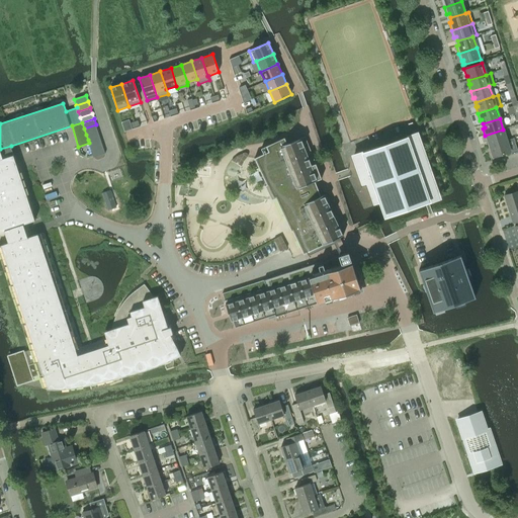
[(96,124),(84,128),(86,135),(98,131),(96,124)]
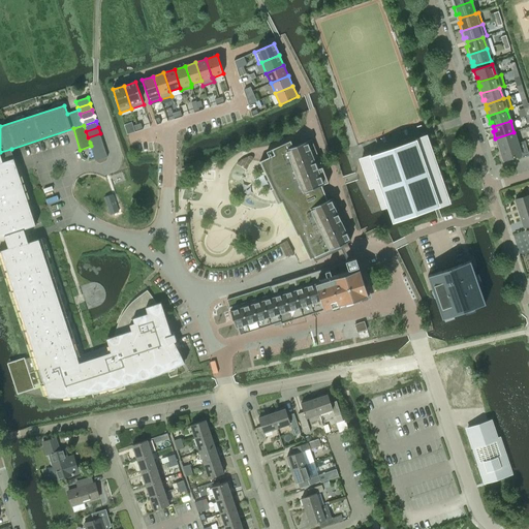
[(500,149),(518,144),(514,132),(495,138),(497,145),(499,145),(500,149)]
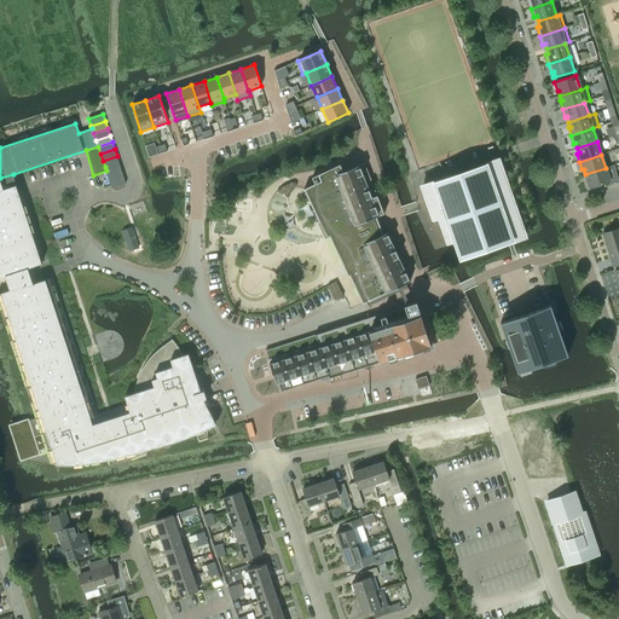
[(117,156),(103,161),(105,167),(120,163),(117,156)]
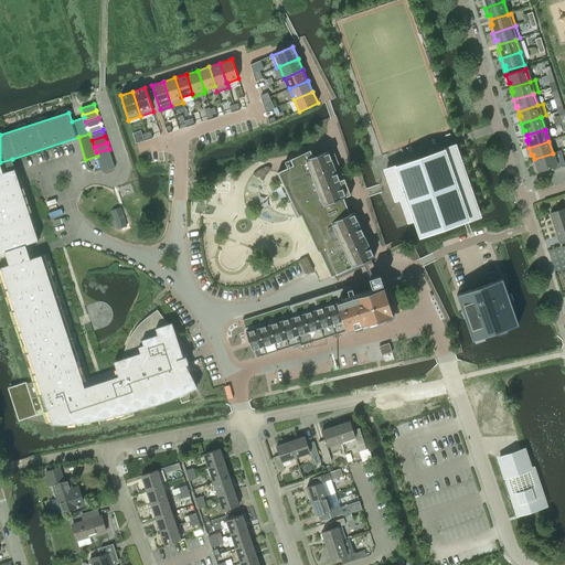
[(395,200),(401,199),(408,221),(415,220),(420,236),(468,219),(479,215),(455,147),(385,171),(395,200)]
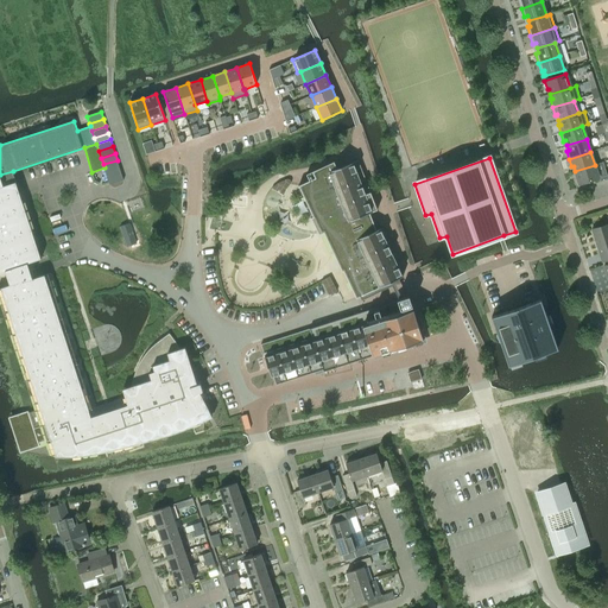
[(118,160),(103,164),(105,168),(106,171),(119,166),(118,160)]
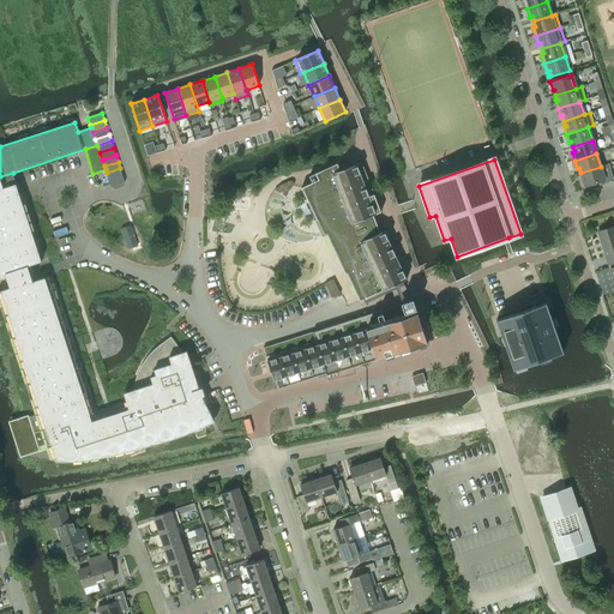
[(345,274),(348,274),(360,301),(407,280),(393,247),(396,247),(387,229),(377,234),(371,216),(381,212),(362,162),(336,172),(333,166),(309,176),(313,182),(302,187),(317,218),(314,220),(323,238),(327,235),(345,274)]
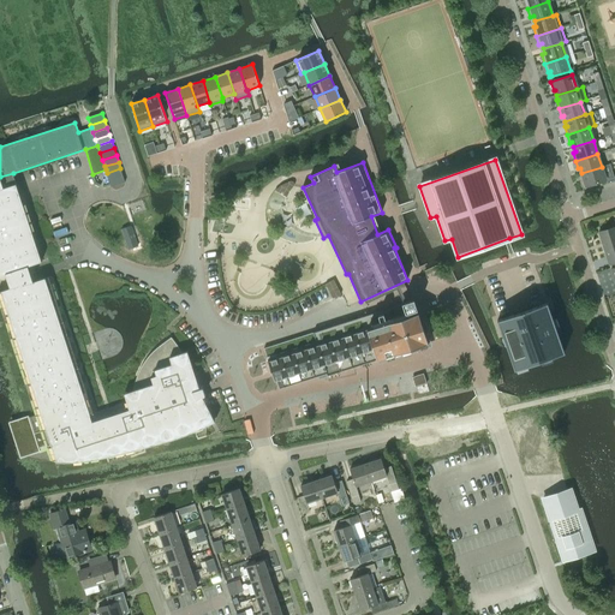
[(591,186),(591,185),(614,178),(610,165),(602,167),(581,173),(583,178),(581,179),(585,189),(591,186)]
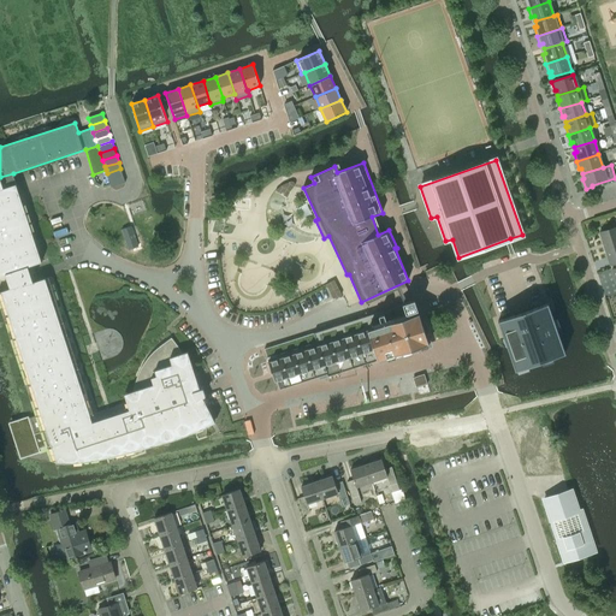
[(120,169),(107,173),(110,181),(123,176),(120,169)]
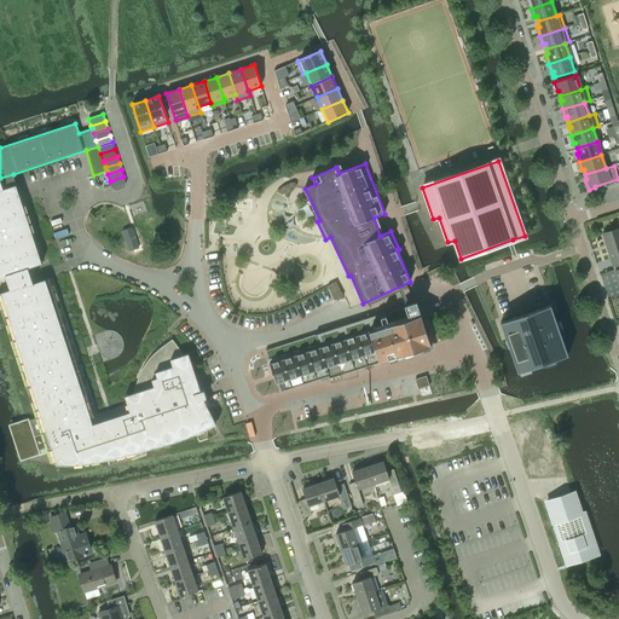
[(0,277),(6,276),(7,282),(30,273),(29,268),(42,264),(13,174),(0,178),(0,277)]
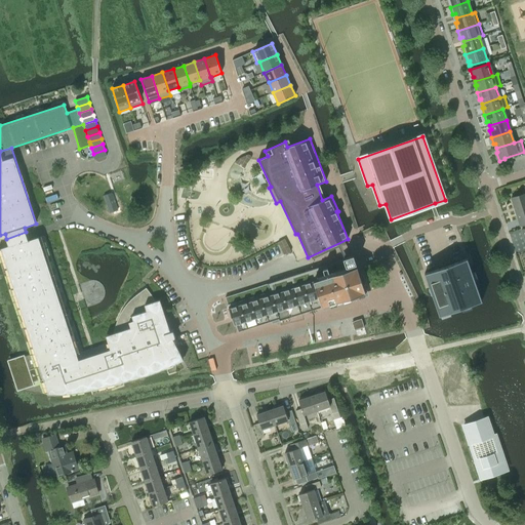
[(107,156),(105,150),(93,154),(95,160),(107,156)]
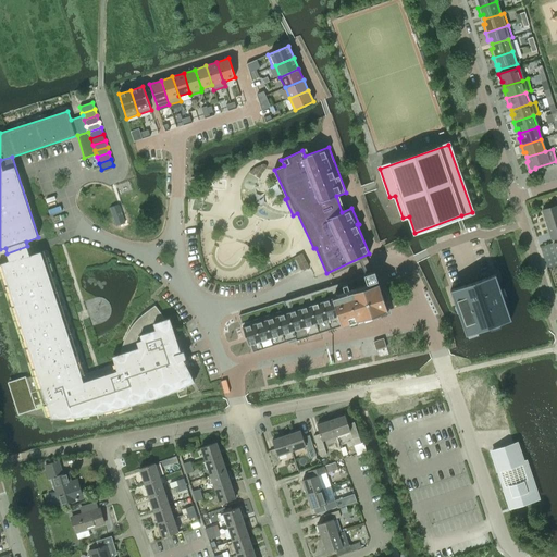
[(255,169),(249,172),(260,178),(262,173),(265,169),(267,168),(267,165),(265,164),(263,164),(256,168),(255,169)]
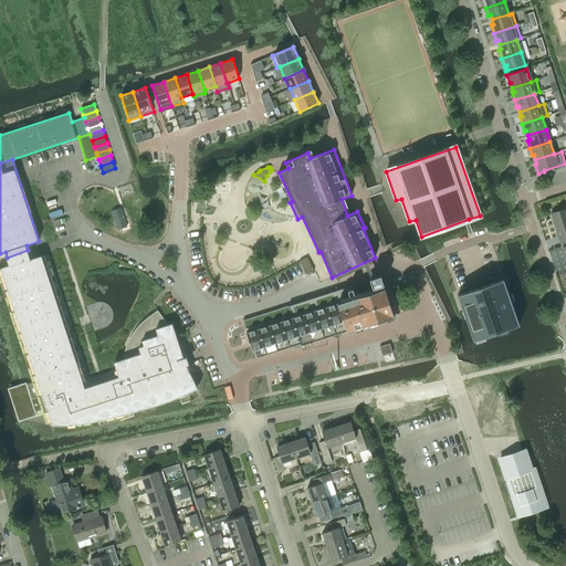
[(119,206),(111,208),(116,227),(125,224),(119,206)]
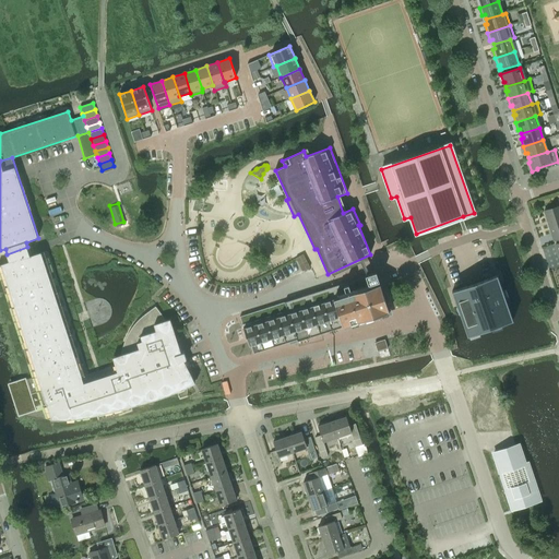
[(554,241),(558,239),(558,205),(552,209),(551,206),(546,209),(546,211),(544,211),(554,241)]
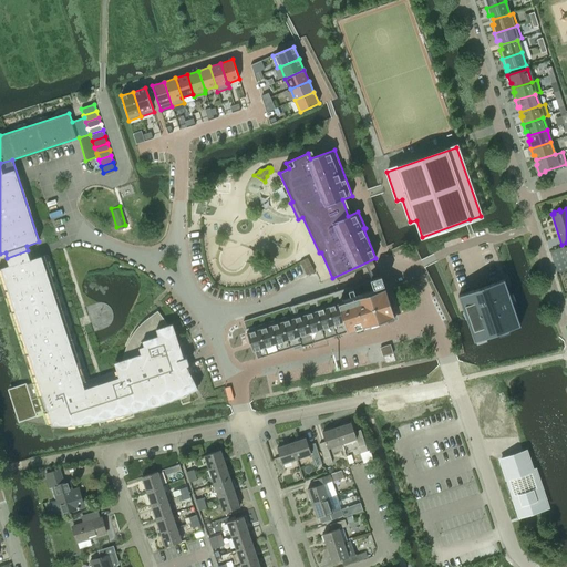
[(31,259),(28,250),(7,258),(9,266),(0,268),(0,274),(35,382),(11,390),(21,420),(35,415),(34,413),(44,410),(49,424),(52,424),(52,425),(65,425),(91,422),(132,412),(168,402),(198,389),(188,370),(183,357),(173,323),(168,326),(163,317),(157,310),(147,319),(145,320),(144,321),(141,325),(138,327),(136,329),(134,332),(132,336),(130,339),(129,341),(127,344),(126,347),(123,360),(114,362),(120,377),(88,388),(44,255),(31,259)]
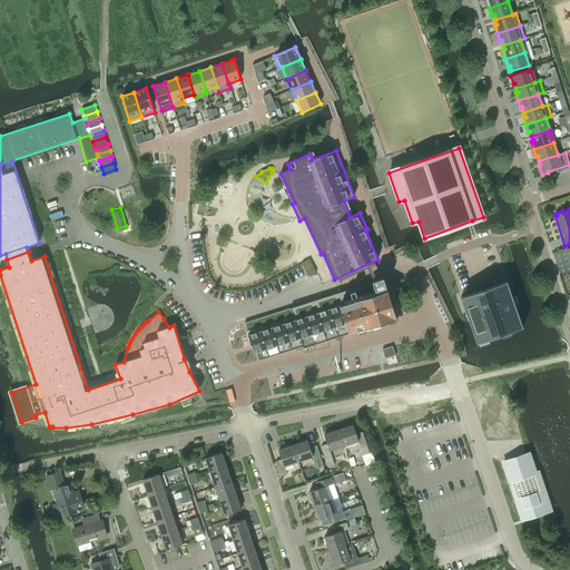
[(310,259),(302,263),(308,276),(316,273),(310,259)]
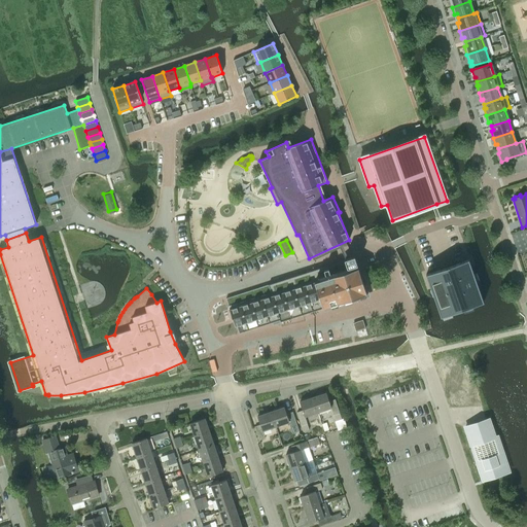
[(229,303),(227,303),(238,334),(280,320),(280,322),(367,294),(355,257),(230,297),(231,301),(227,302),(229,303)]
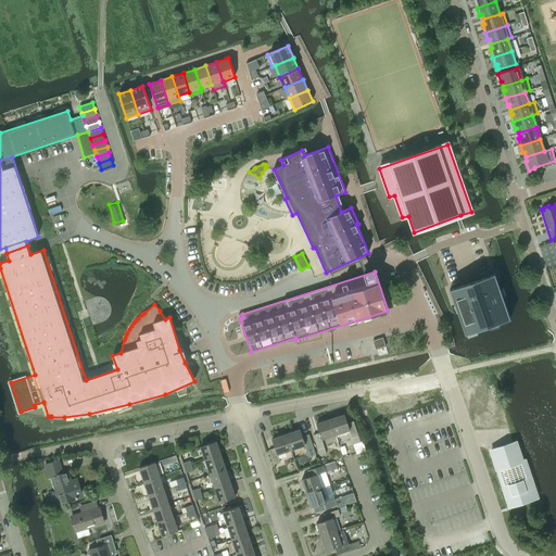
[(465,285),(450,290),(458,316),(465,335),(510,319),(500,289),(494,274),(485,277),(481,279),(465,285)]
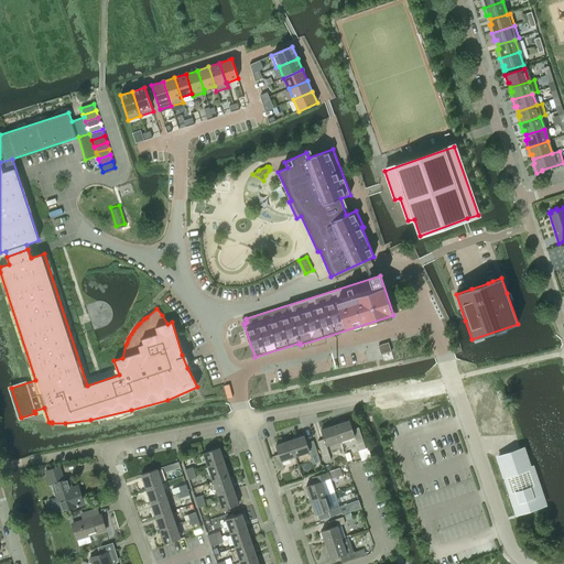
[(381,356),(391,353),(388,343),(379,346),(381,356)]
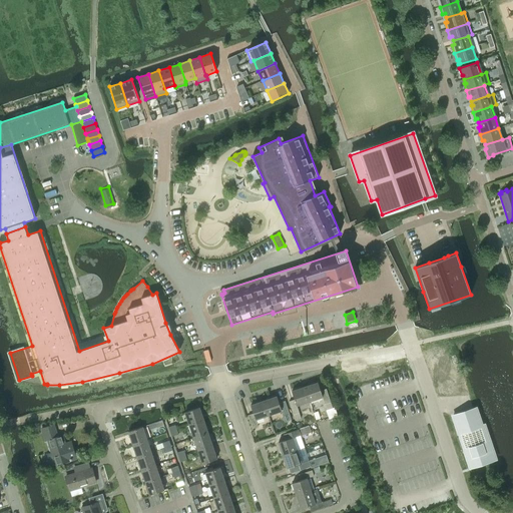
[(319,383),(306,387),(310,401),(323,397),(325,404),(327,410),(333,408),(331,402),(327,389),(321,391),(319,383)]
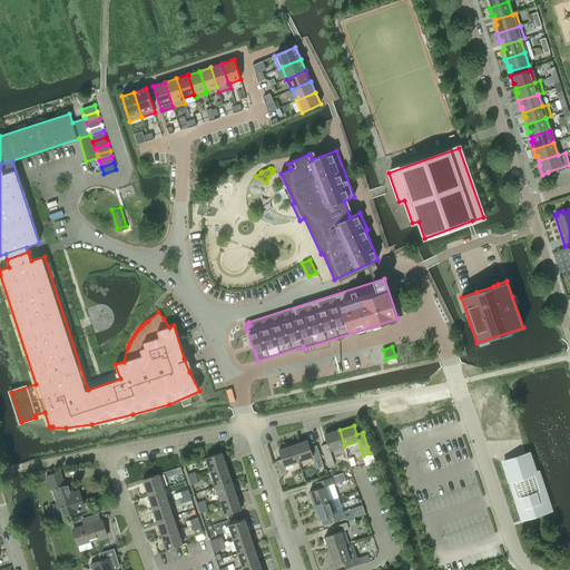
[(344,445),(340,430),(324,434),(327,444),(322,446),(326,460),(328,467),(335,464),(333,459),(330,450),(344,445)]
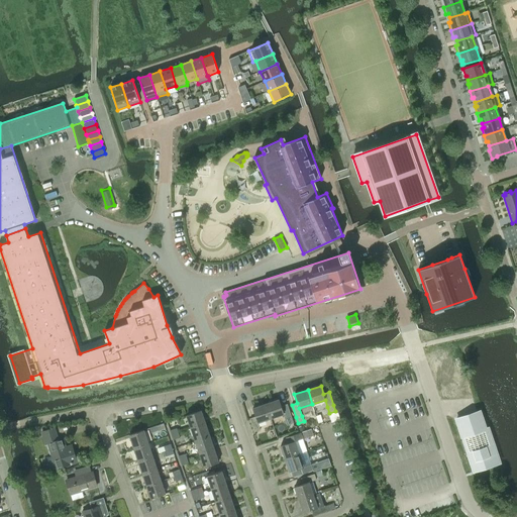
[(267,403),(271,418),(284,414),(287,421),(292,419),(288,405),(282,407),(280,399),(267,403)]
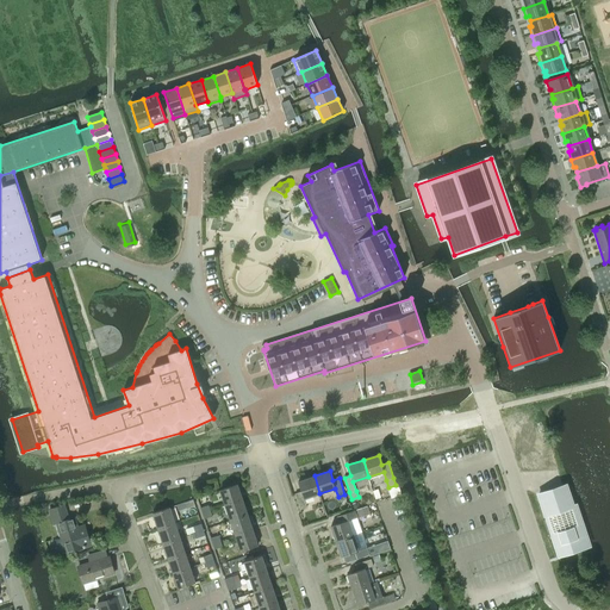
[(305,498),(319,493),(315,475),(298,481),(302,491),(296,493),(300,509),(307,506),(305,498)]
